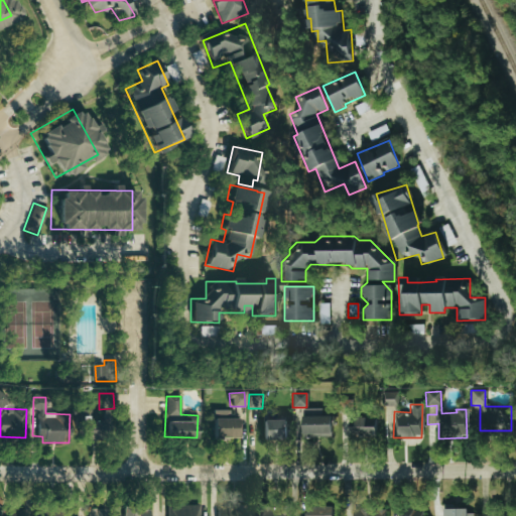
[(320,408),(301,409),(301,436),(330,435),(330,416),(321,416),(320,408)]
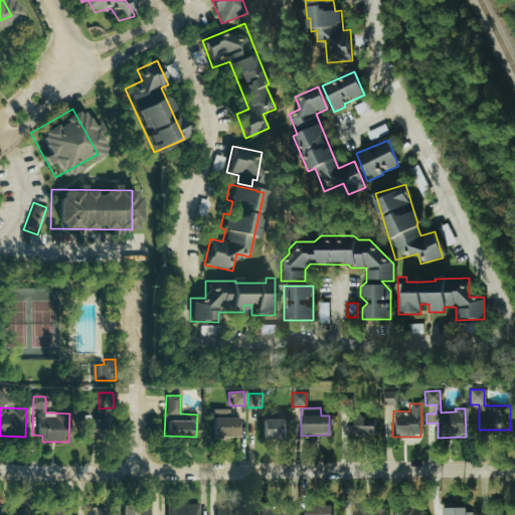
[(237,418),(228,418),(228,409),(212,409),(211,439),(236,439),(237,418)]
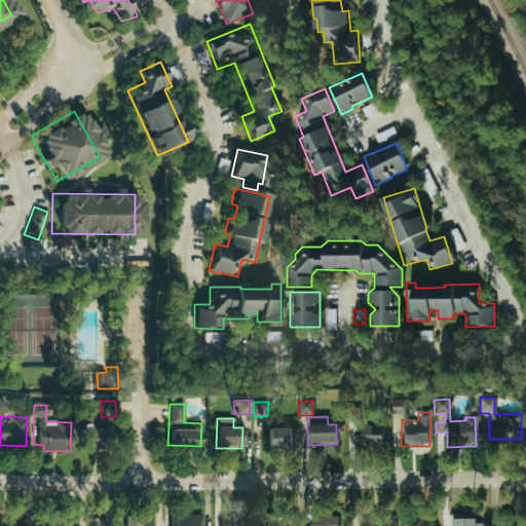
[(360,425),(360,436),(354,436),(355,448),(382,447),(381,425),(360,425)]
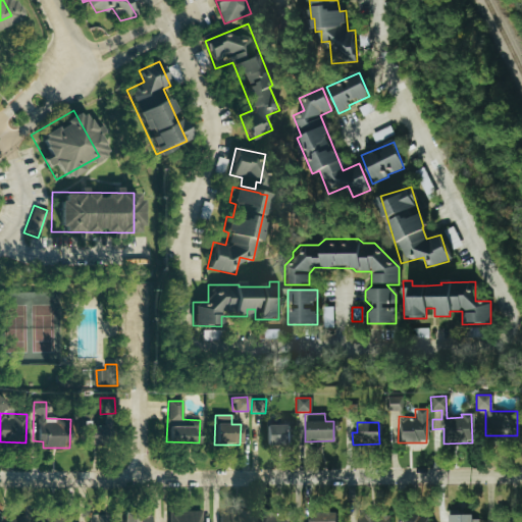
[(264,446),(289,446),(289,425),(264,425),(264,446)]
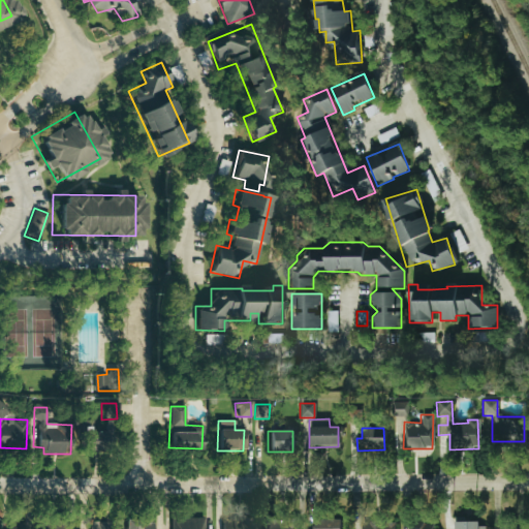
[(203,528),(203,519),(169,519),(169,528),(203,528)]
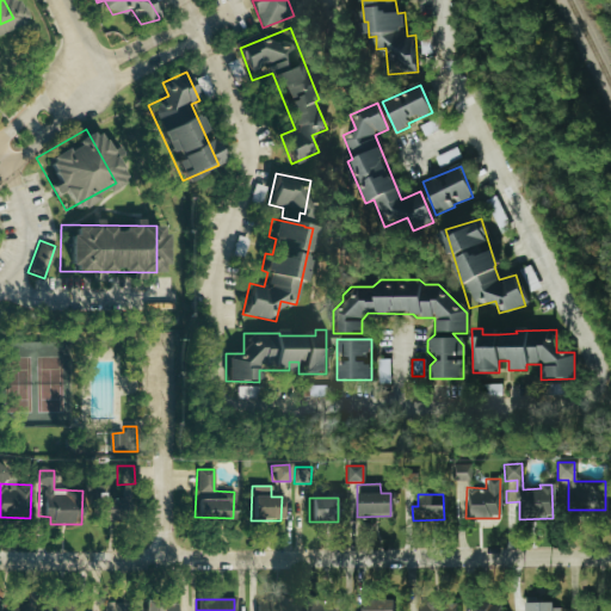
[(255,599),(255,610),(292,610),(292,599),(255,599)]
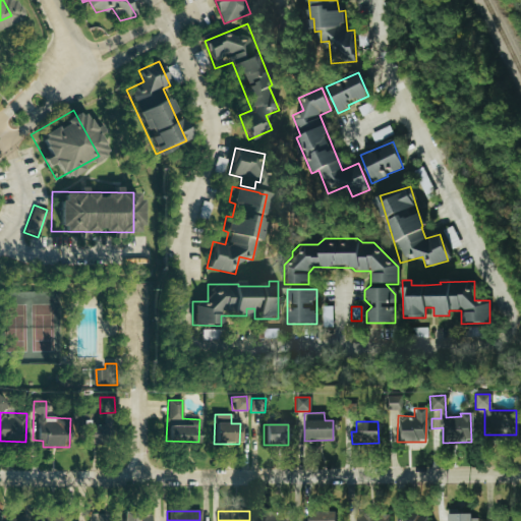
[(334,520),(335,513),(306,511),(305,520),(334,520)]
